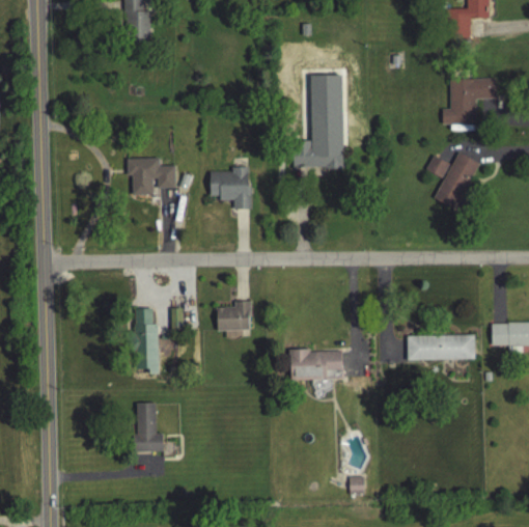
[(126,0),(128,42),(149,42),(147,0),(126,0)]
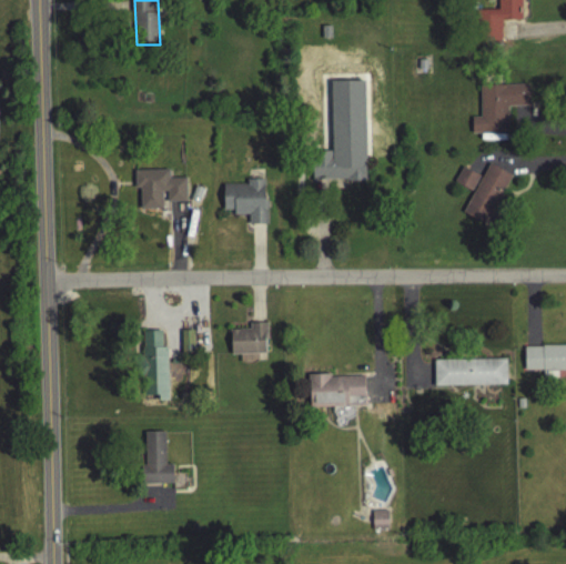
[(523,19),(523,0),(499,0),(499,9),(477,9),(477,41),(503,41),(503,19),(523,19)]
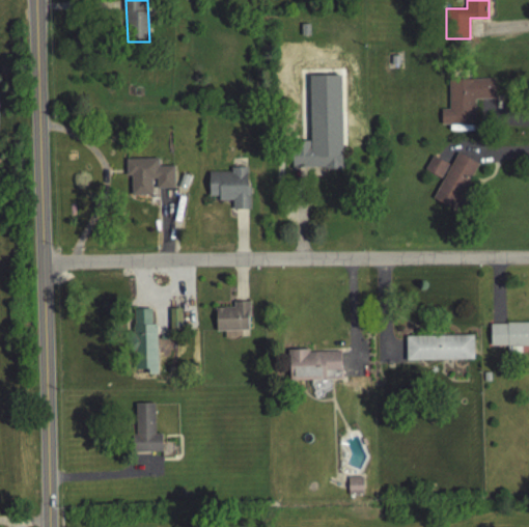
[(342,75),(310,76),(312,141),(293,141),(294,169),(344,167),(342,75)]
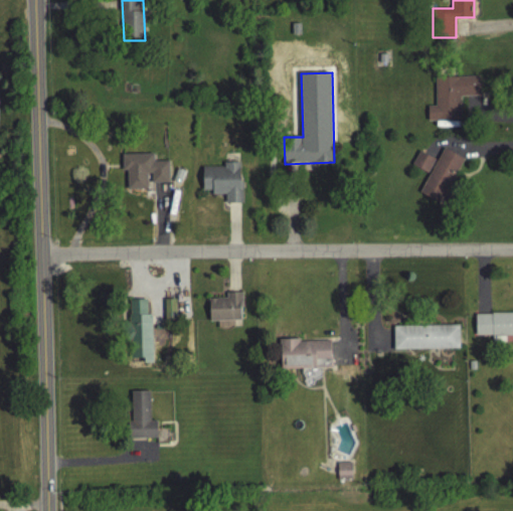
[(436,76),(437,106),(429,106),(430,121),(462,120),(461,96),(482,96),(481,75),(436,76)]
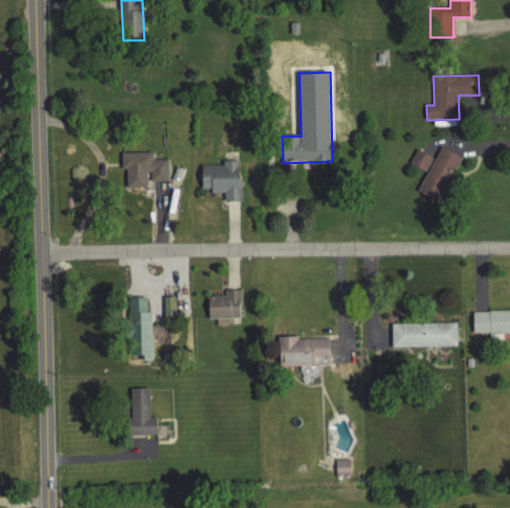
[(418,191),(441,204),(465,159),(442,146),(418,191)]
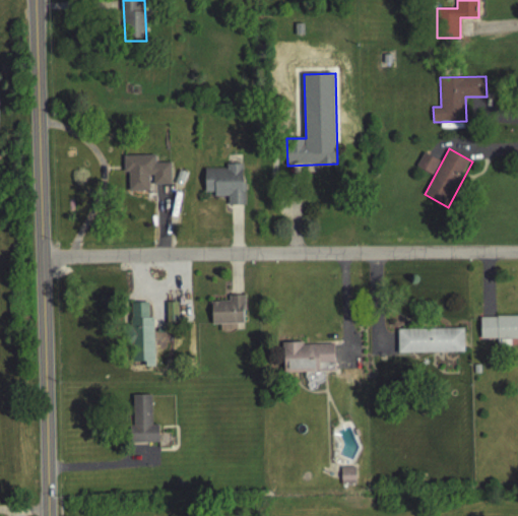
[(416,166),(433,175),(441,160),(425,151),(416,166)]
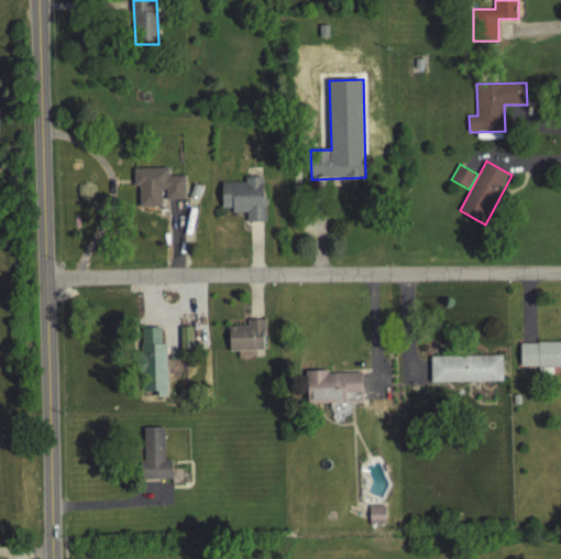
[(186,175),(169,176),(168,167),(134,168),(135,186),(140,186),(141,207),(164,206),(164,199),(186,199),(186,175)]
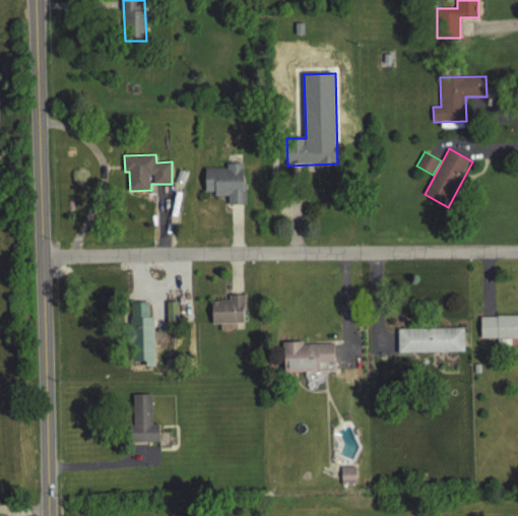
[(205,168),(206,192),(214,192),(214,196),(229,196),(229,204),(245,204),(245,164),(228,164),(228,168),(205,168)]
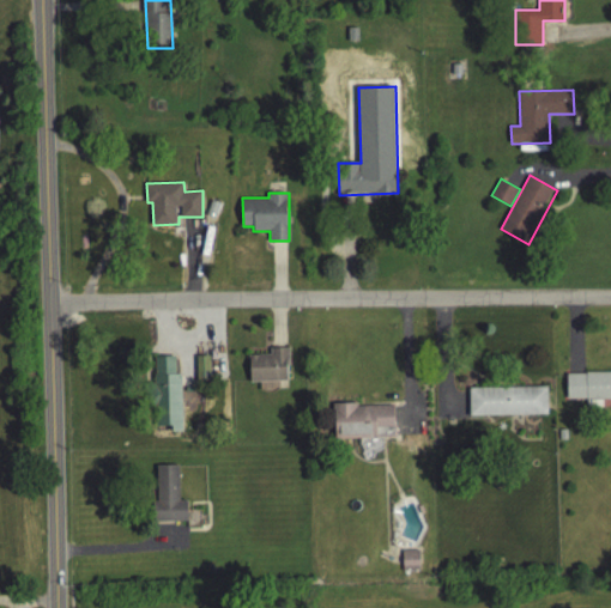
[(289,381),(289,347),(271,348),(271,354),(250,354),(252,382),(260,382),(260,390),(279,390),(279,381),(289,381)]
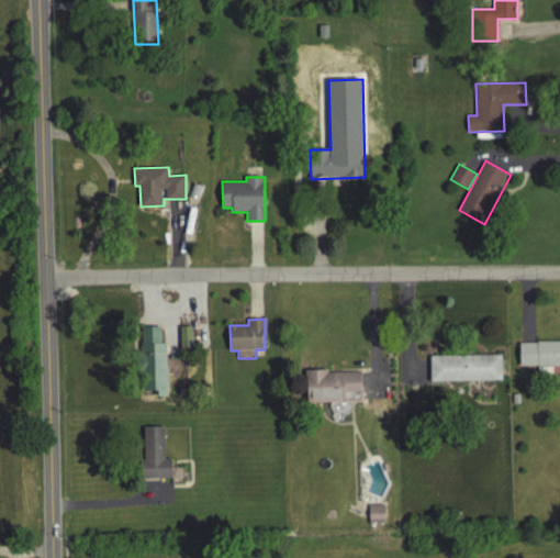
[(161,326),(140,327),(141,391),(158,390),(158,397),(168,395),(166,343),(161,343),(161,326)]
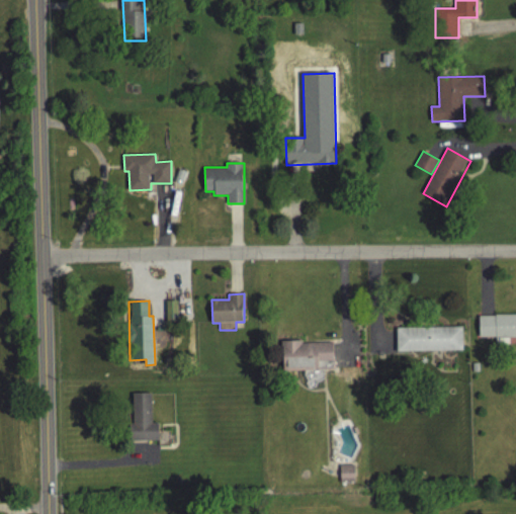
[(479,316),(488,315),(495,315),(495,314),(515,313),(515,337),(497,338),(497,336),(480,336),(479,318),(479,316)]
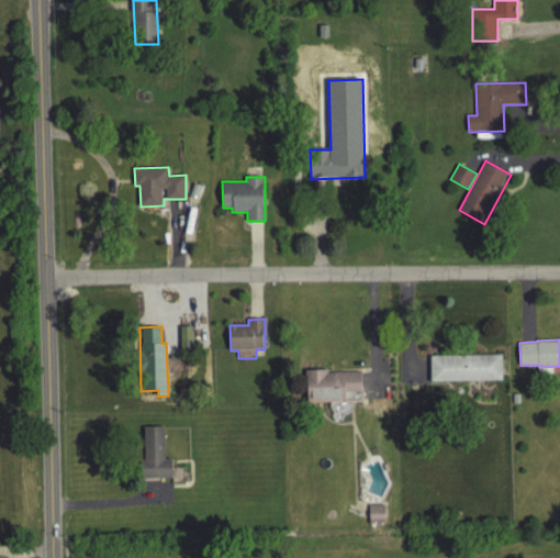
[(503,354),(430,355),(432,381),(503,380),(503,354)]
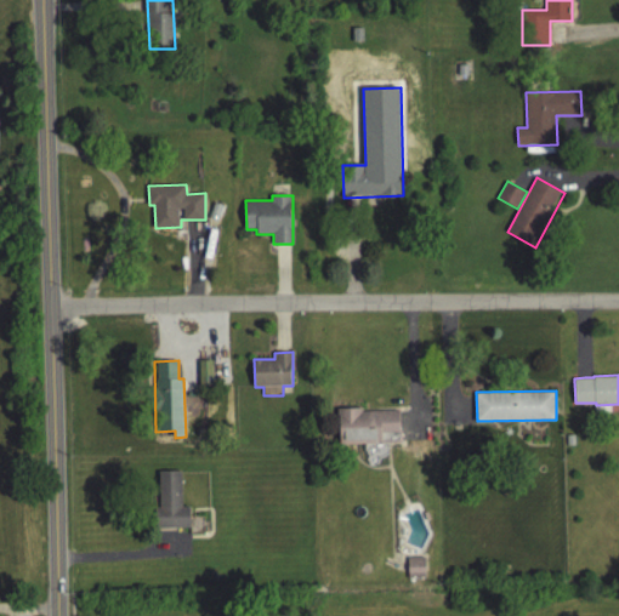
[(340,444),(368,444),(368,460),(384,460),(384,437),(399,435),(399,409),(340,409),(340,444)]
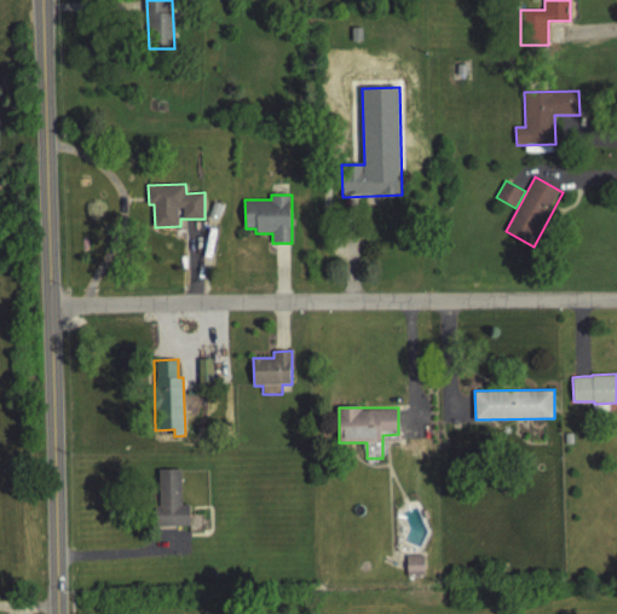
[(190,526),(190,505),(182,505),(182,469),(159,470),(160,507),(155,507),(155,527),(190,526)]
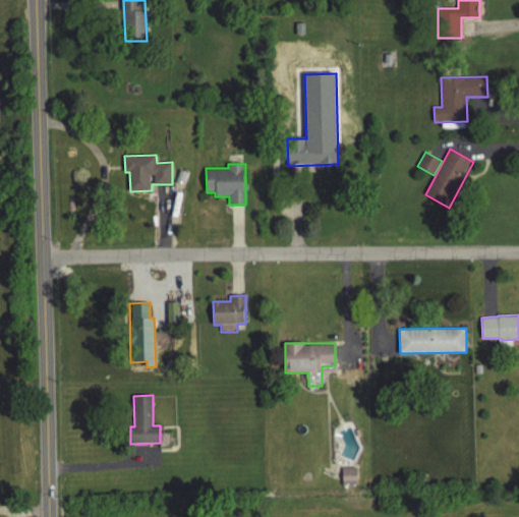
[(356,467),(343,468),(343,484),(357,484),(356,467)]
